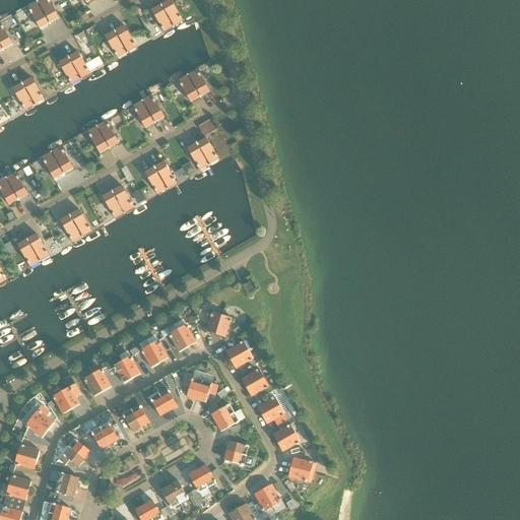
[(49,0),(44,0),(36,5),(48,26),(60,19),(49,0)]
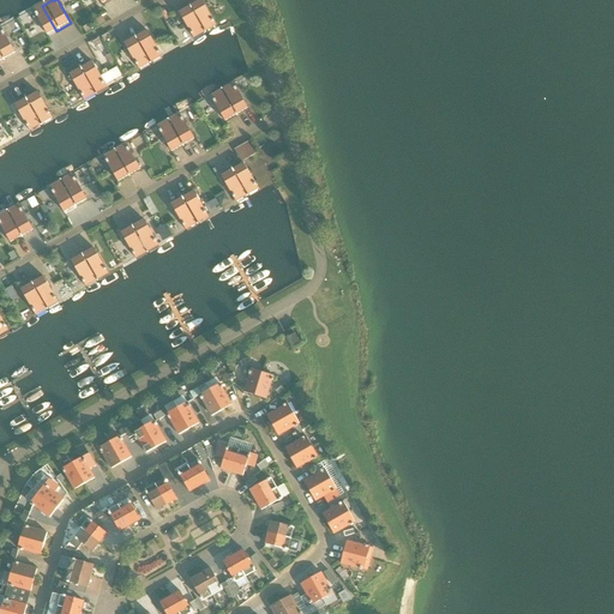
[(200,0),(199,0),(186,7),(200,34),(215,25),(200,0)]
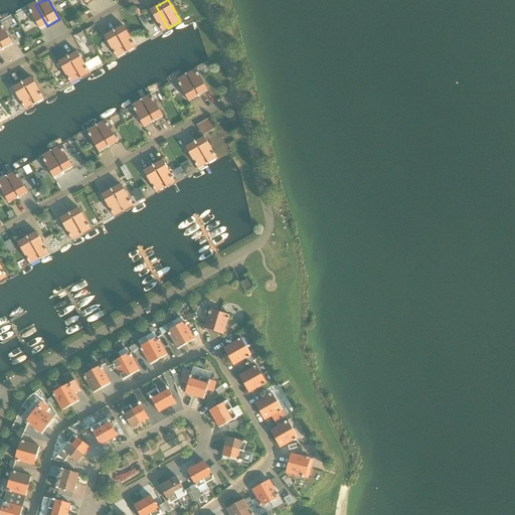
[(35,5),(23,11),(35,32),(47,26),(35,5)]
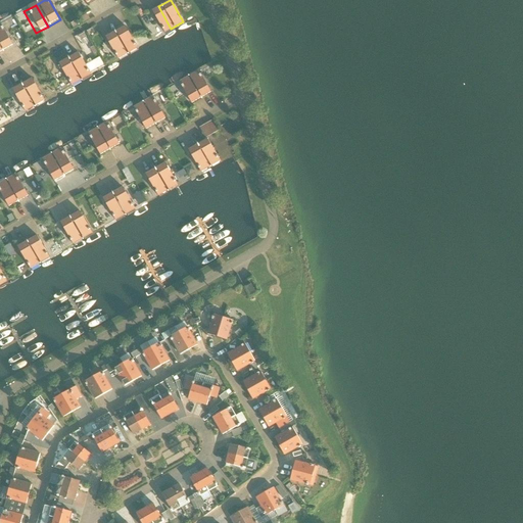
[(158,6),(147,13),(158,35),(171,29),(158,6)]
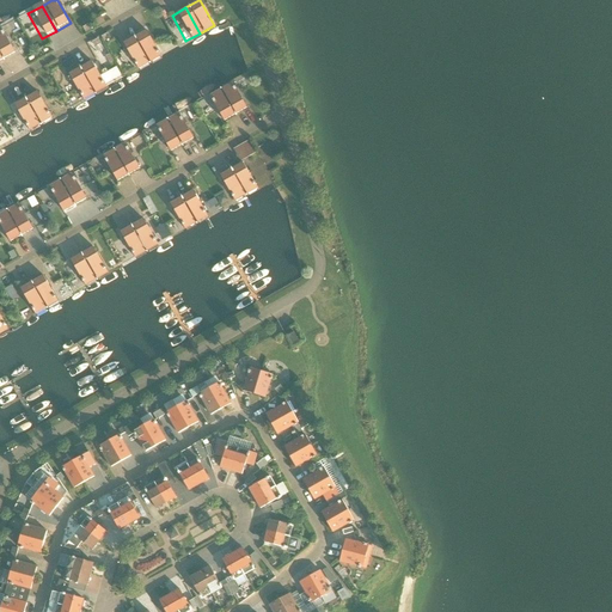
[(2,30),(0,31),(0,59),(2,63),(17,55),(2,30)]
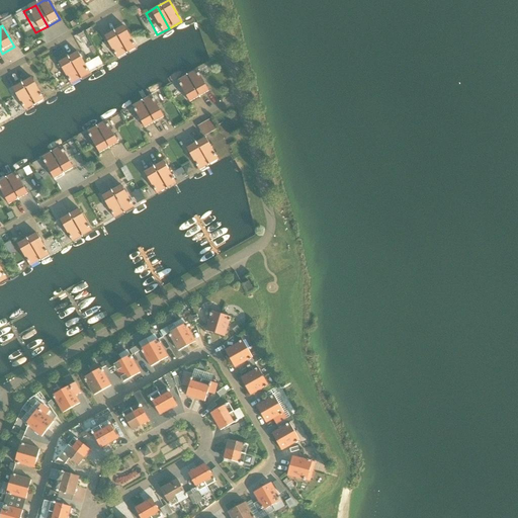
[(122,26),(110,33),(122,55),(135,48),(122,26)]
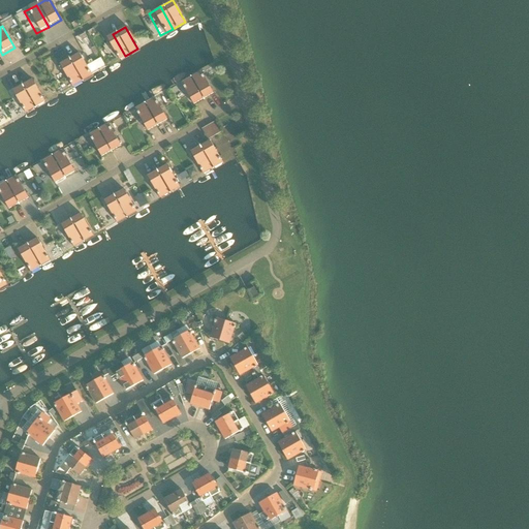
[(113,34),(101,40),(113,63),(125,56),(113,34)]
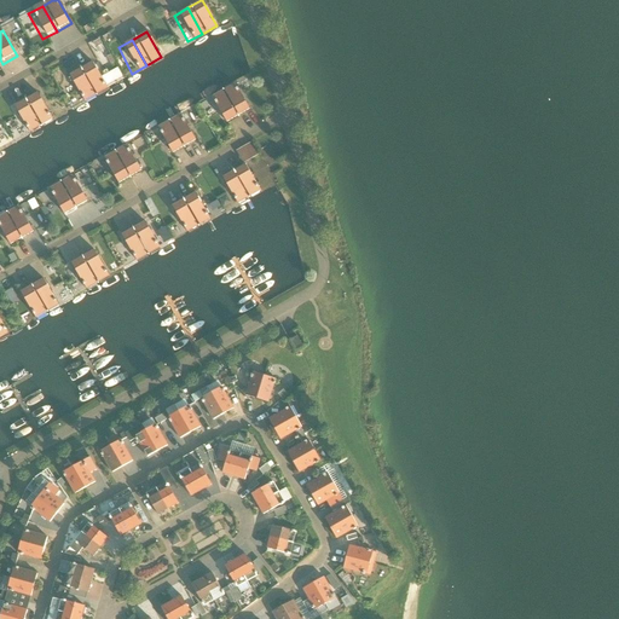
[(92,61),(77,69),(92,94),(106,87),(92,61)]
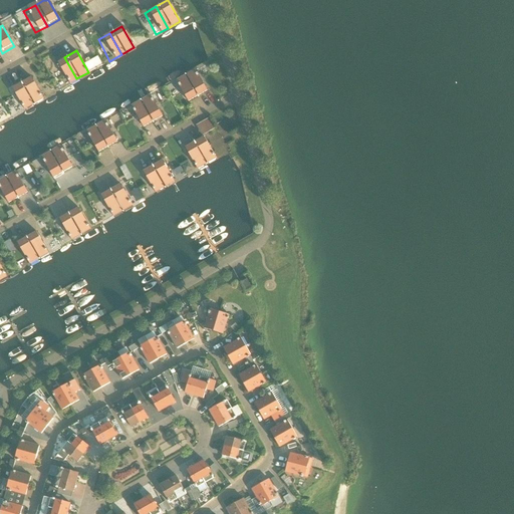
[(64,57),(52,64),(64,85),(76,78),(64,57)]
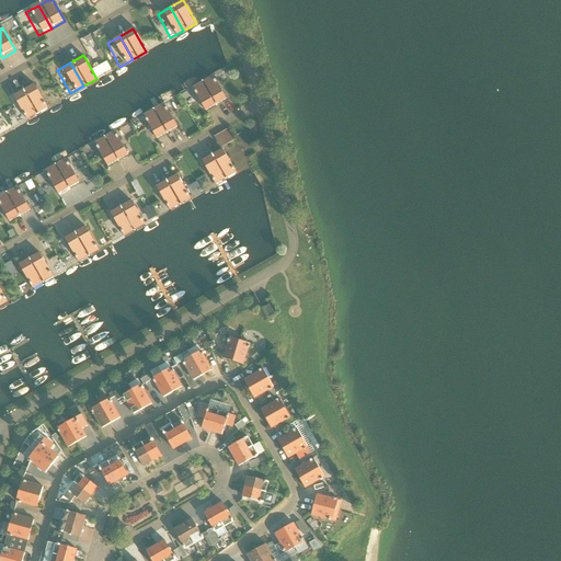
[(214,80),(201,87),(214,111),(227,103),(214,80)]
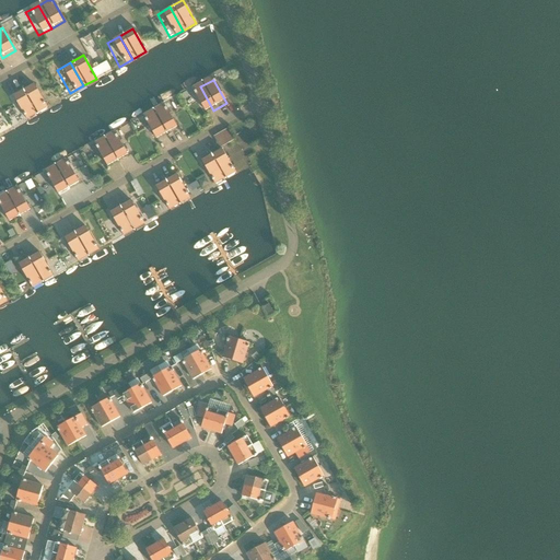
[(34,84),(21,92),(34,115),(47,107),(34,84)]
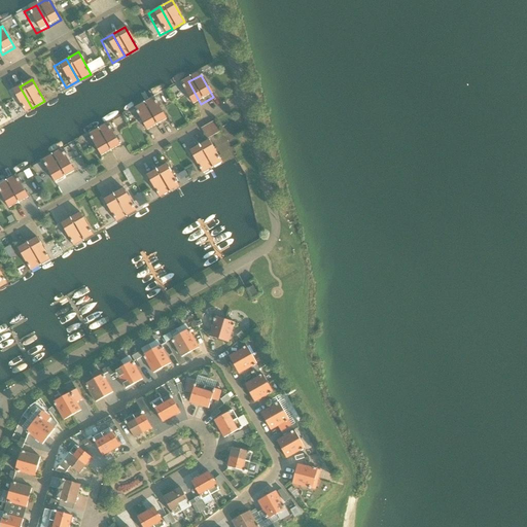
[(188,81),(176,89),(188,110),(201,104),(188,81)]
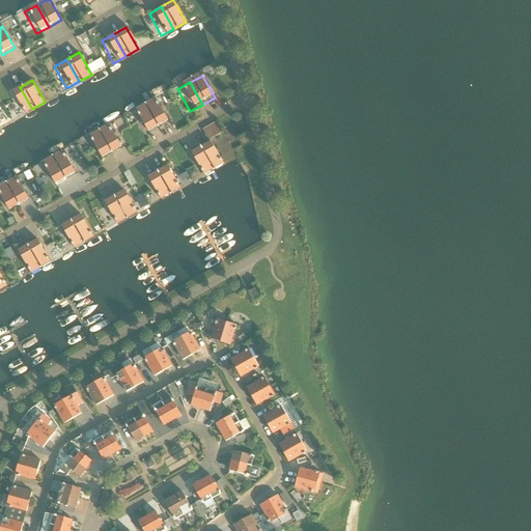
[(20,87),(7,93),(20,116),(32,109),(20,87)]
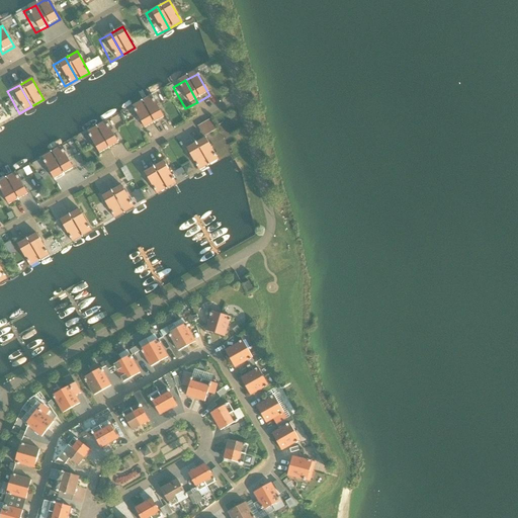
[(153,99),(142,105),(153,127),(165,120),(153,99)]
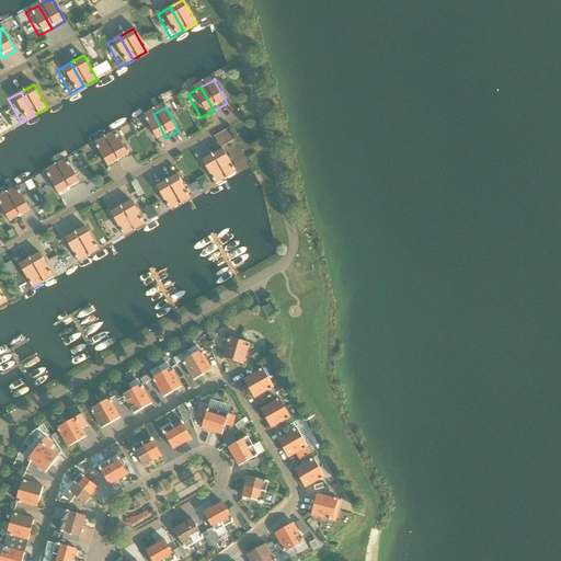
[(153,114),(140,122),(153,145),(165,138),(153,114)]
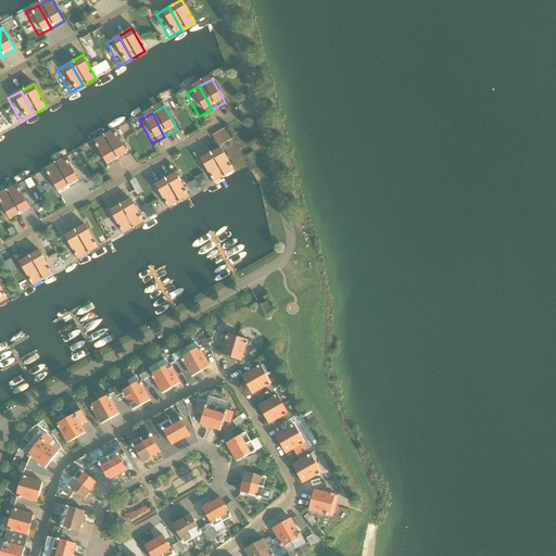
[(232,139),(227,128),(220,131),(227,142),(232,139)]
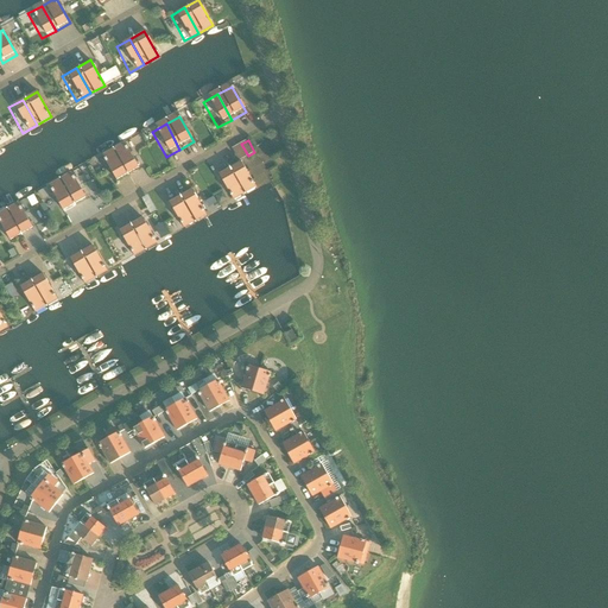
[(128,146),(114,154),(128,179),(141,171),(128,146)]
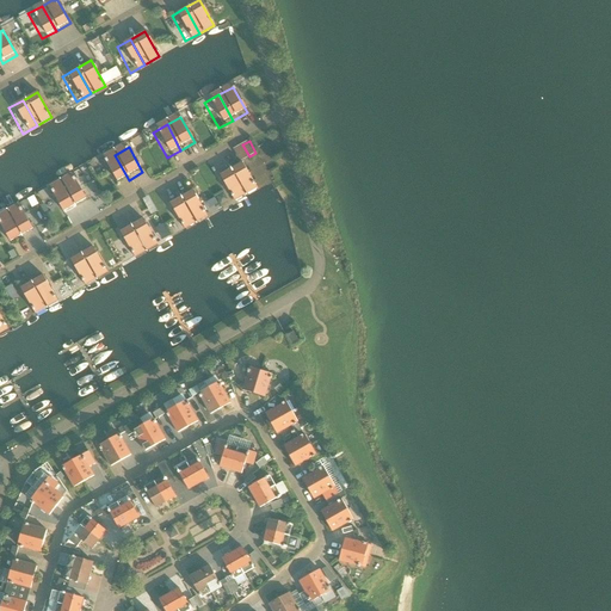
[(115,155),(100,162),(115,189),(129,180),(115,155)]
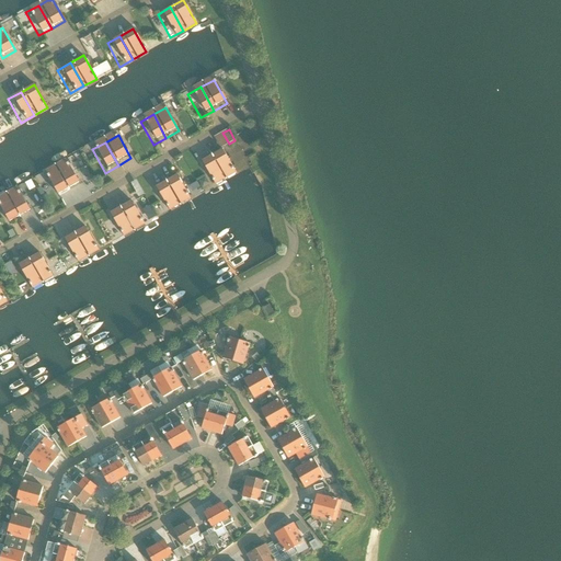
[(222,151),(209,159),(222,182),(236,174),(222,151)]
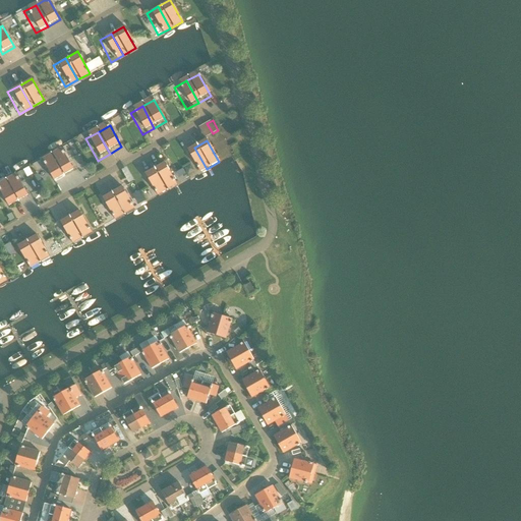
[(194,148),(182,154),(194,175),(207,169),(194,148)]
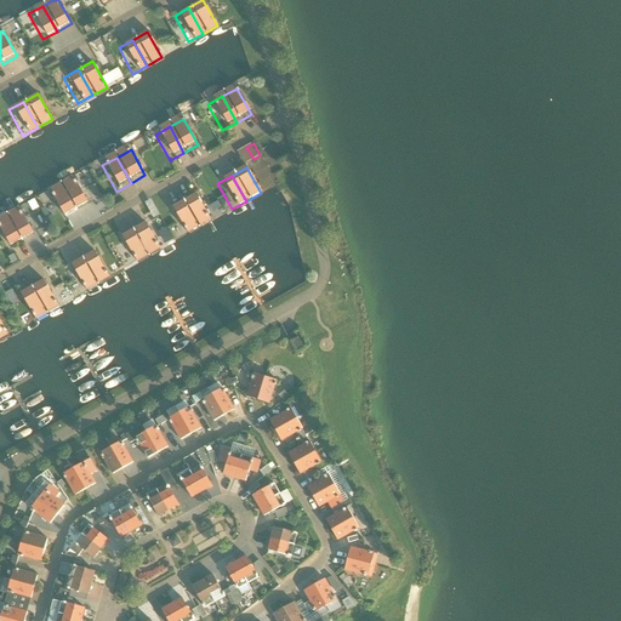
[(75,180),(61,188),(75,214),(89,206),(75,180)]
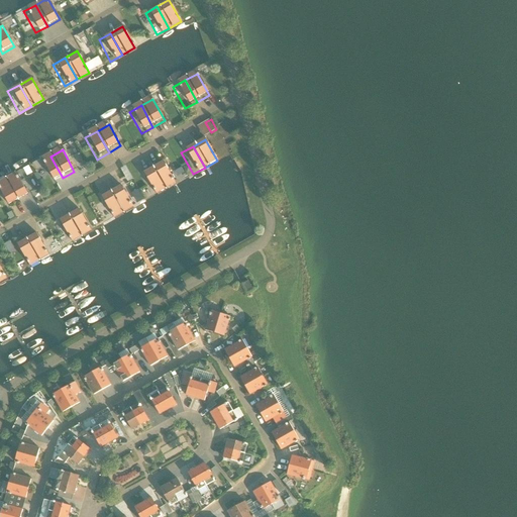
[(50,157),(38,164),(50,185),(63,178),(50,157)]
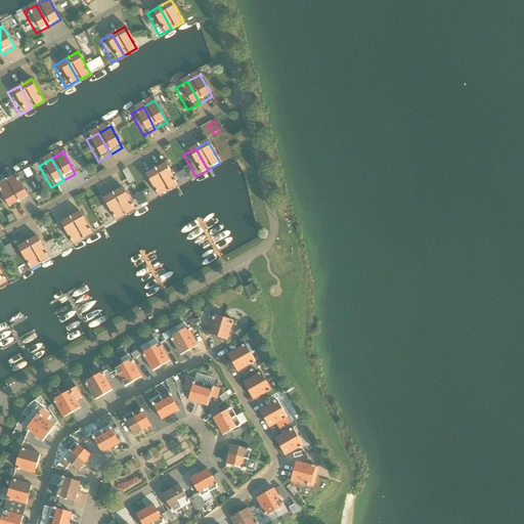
[(165,165),(153,172),(165,193),(177,186),(165,165)]
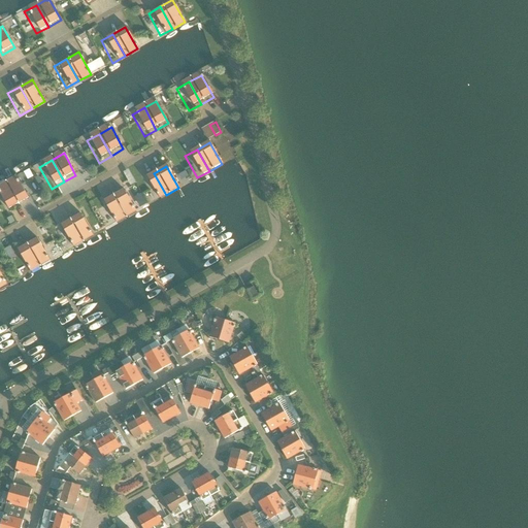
[(154,173),(142,179),(154,202),(166,195),(154,173)]
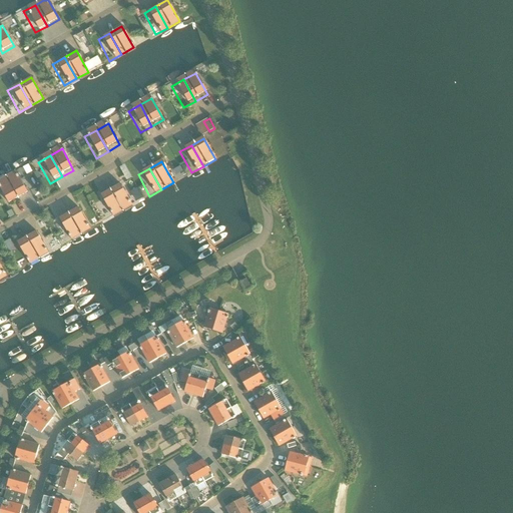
[(17,173),(5,180),(17,201),(28,195),(17,173)]
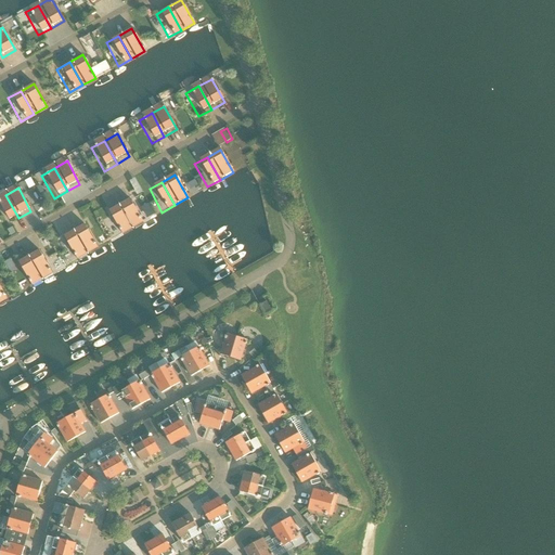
[(5,195),(0,197),(0,216),(5,226),(18,218),(5,195)]
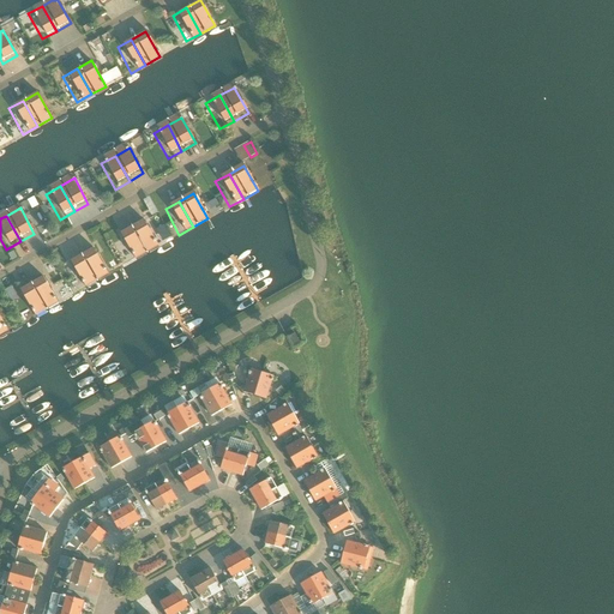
[(143,222),(128,230),(143,256),(157,247),(143,222)]
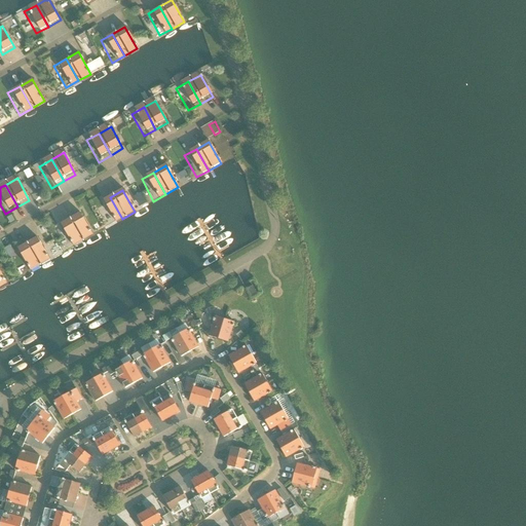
[(110,197),(98,203),(110,225),(122,219),(110,197)]
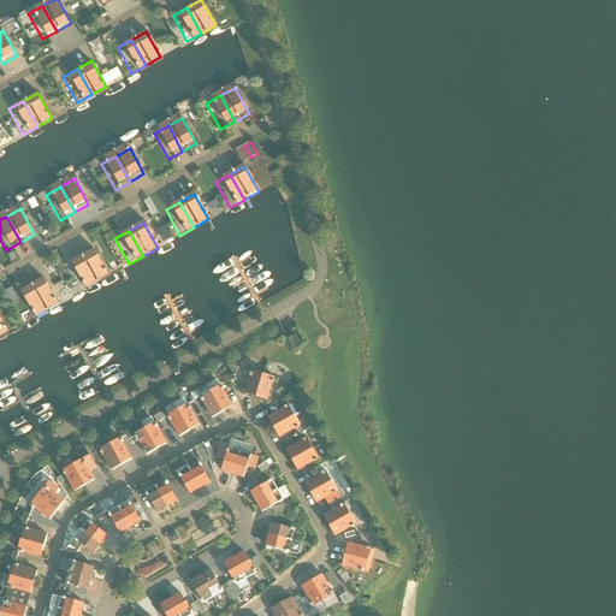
[(93,252),(78,260),(93,285),(107,277),(93,252)]
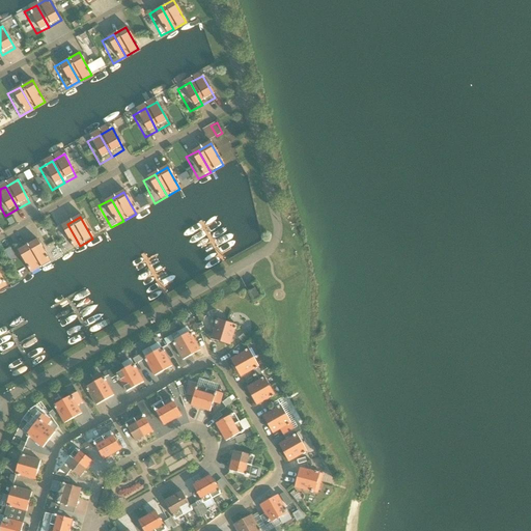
[(67,224),(55,230),(67,252),(80,246),(67,224)]
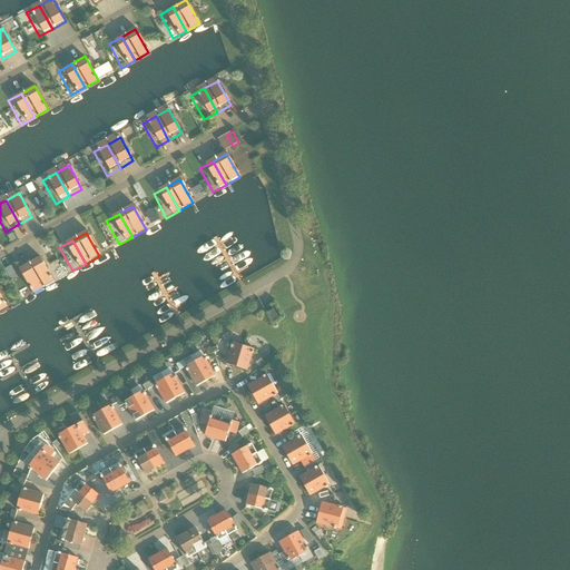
[(40,259),(27,267),(40,291),(53,283),(40,259)]
